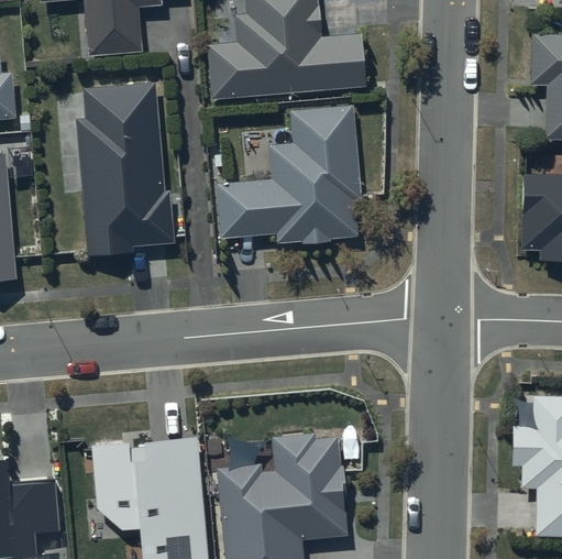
[(42,0),(42,1),(52,0),(84,0),(90,55),(143,51),(139,7),(162,4),(161,0),(42,0)]
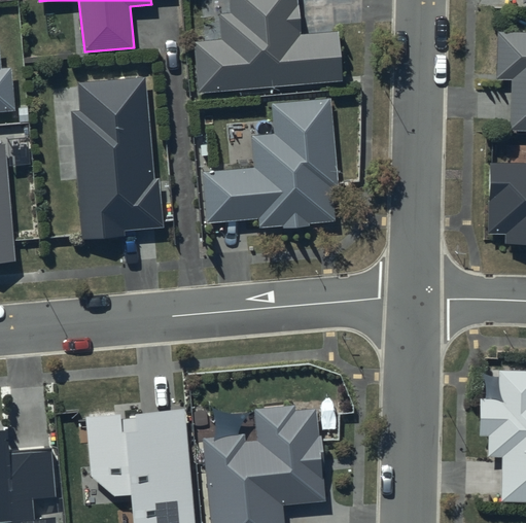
[(222,40),(196,42),(199,93),(343,80),(339,32),(302,35),(299,4),(296,5),(295,0),(231,0),(232,13),(220,14),(222,40)]
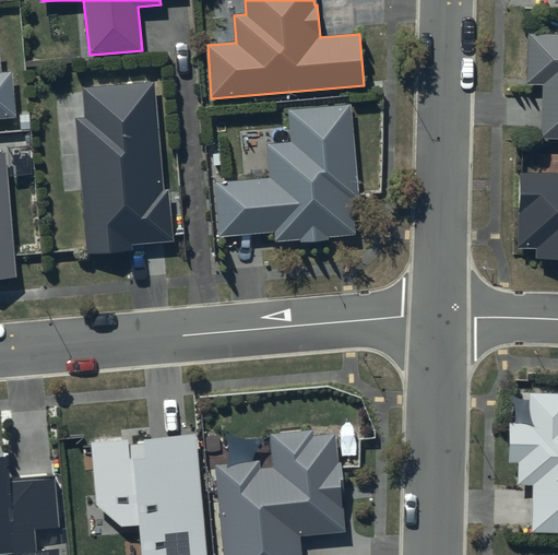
[(557,34),(523,34),(523,82),(538,82),(537,137),(557,137),(557,34)]
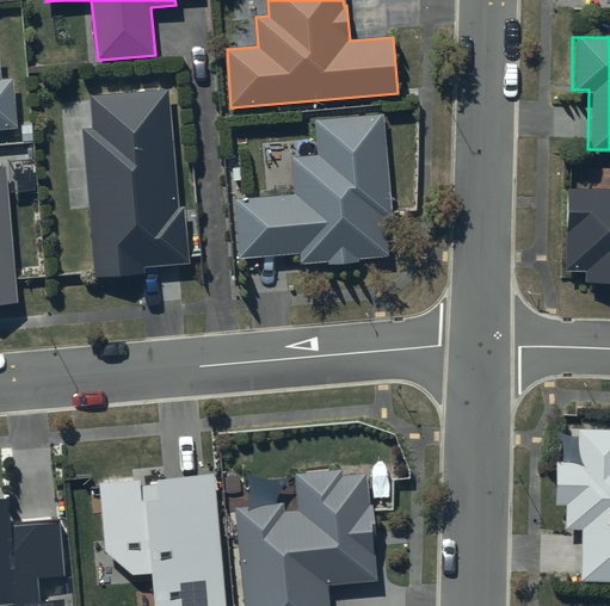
[(0,131),(16,131),(13,81),(2,81),(0,53),(0,51),(0,131)]
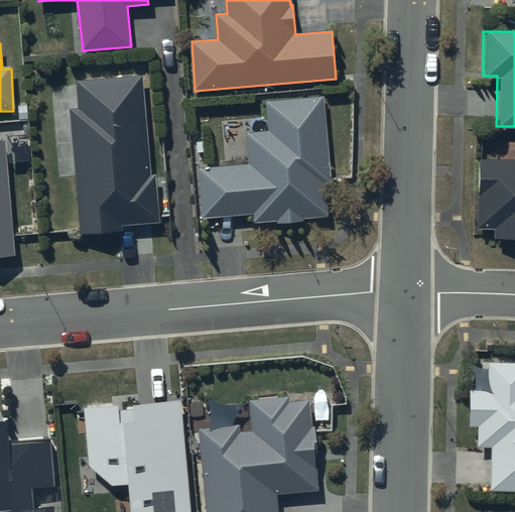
[(142,77),(77,82),(79,108),(71,109),(82,234),(123,231),(122,225),(158,222),(155,176),(150,176),(142,77)]
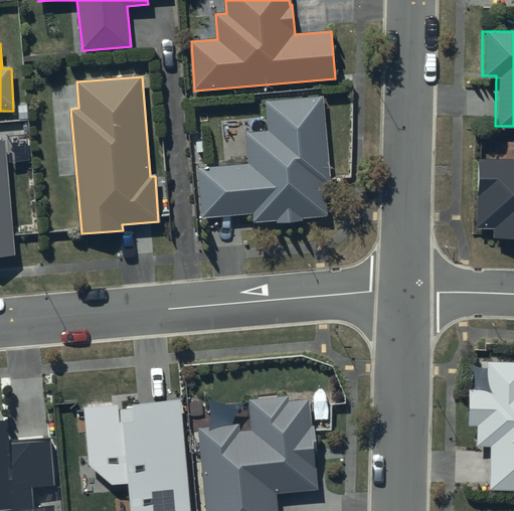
[(331,184),(322,96),(268,103),(271,133),(245,135),(248,163),(197,168),(202,218),(253,213),(253,220),(278,217),(278,223),(302,220),(302,218),(329,215),(326,185),(331,184)]
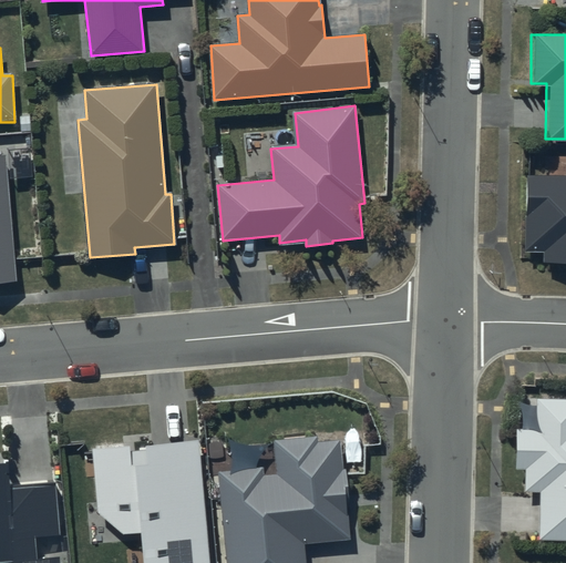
[(7,159),(0,159),(0,283),(18,283),(7,159)]
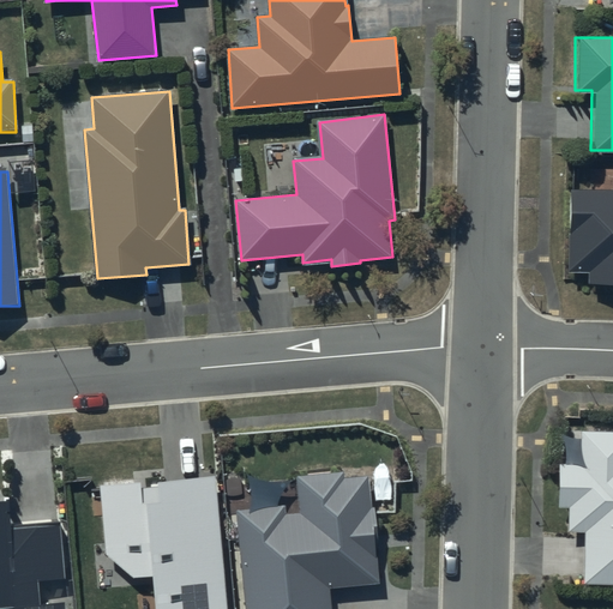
[(612,191),(565,190),(563,271),(583,272),(583,283),(612,283),(612,191)]
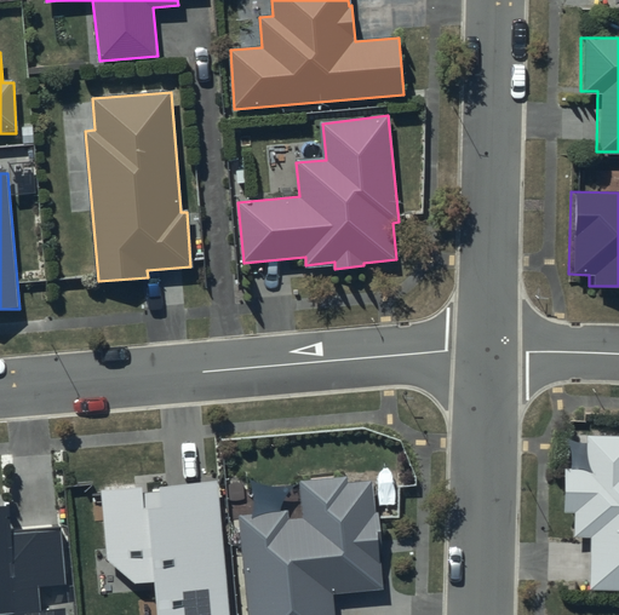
[(618,436),(583,436),(583,441),(578,441),(578,446),(571,444),(571,469),(561,469),(559,478),(559,516),(569,516),(569,538),(584,538),(584,591),(618,591),(618,436)]
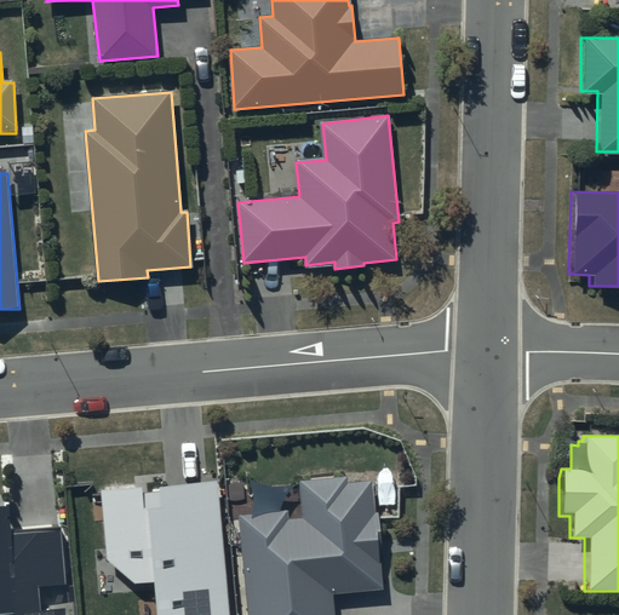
[(348,486),(347,476),(299,481),(303,518),(288,519),(287,512),(240,516),(250,614),(334,614),(333,595),(385,590),(378,515),(376,515),(372,483),(348,486)]
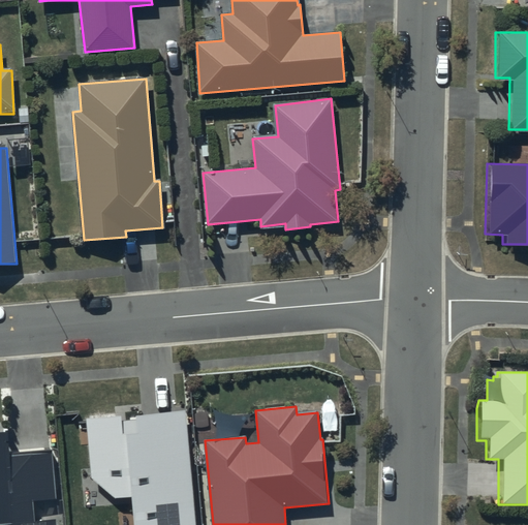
[(195,524),(185,410),(128,414),(128,421),(123,422),(122,414),(87,417),(91,477),(114,496),(132,495),(133,524),(195,524)]
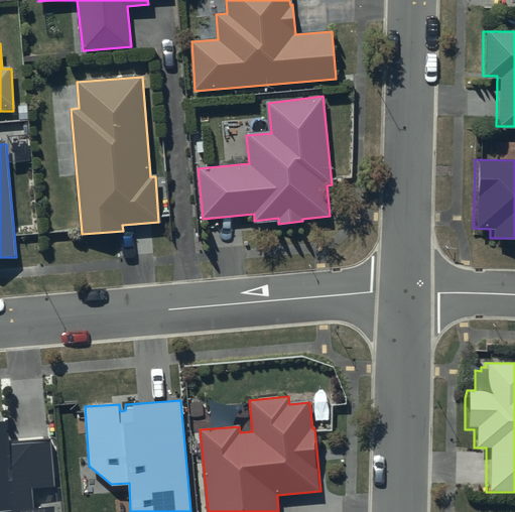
[(56,511),(55,506),(33,508),(31,488),(53,485),(49,441),(9,445),(7,418),(0,418),(0,511),(56,511)]
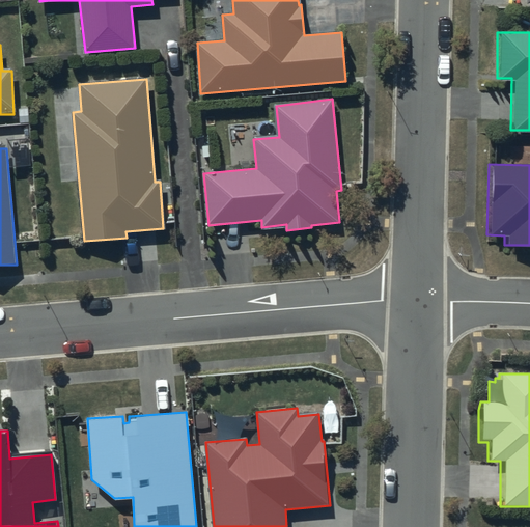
All buildings are outlined.
